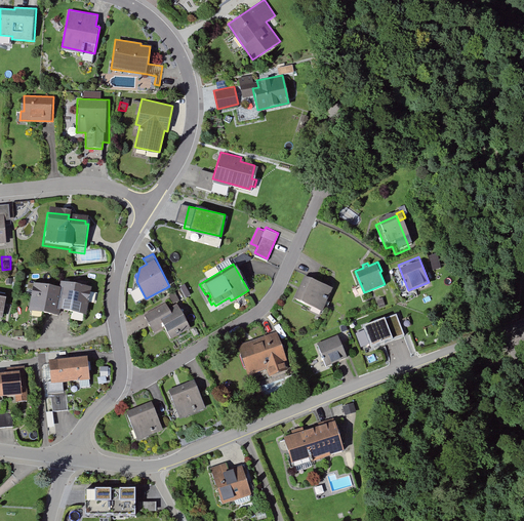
[(290,303),(319,316),(332,290),(322,284),(320,288),(310,284),(311,282),(305,279),(304,281),(301,280),(290,303)]
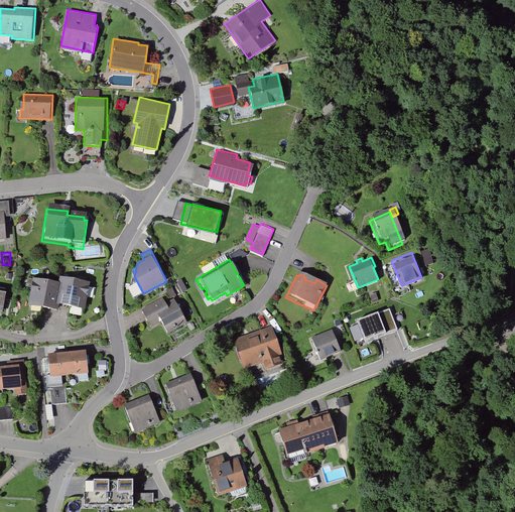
[(87,291),(88,287),(82,286),(83,280),(73,278),(72,283),(56,280),(55,285),(29,280),(23,310),(28,311),(28,315),(37,316),(37,312),(54,315),(56,309),(67,311),(66,317),(79,321),(80,313),(82,314),(84,301),(92,302),(94,292),(87,291)]
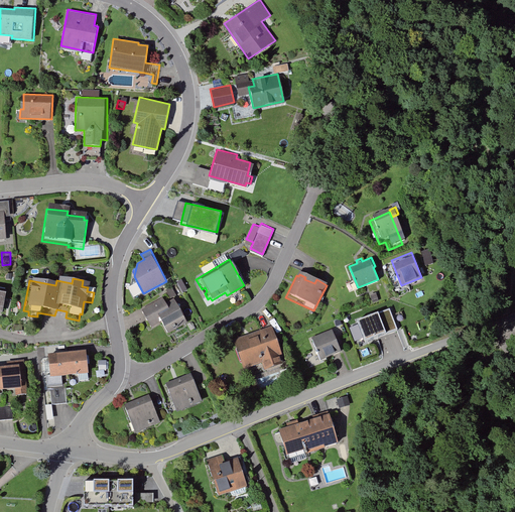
[(165,287),(169,295),(175,291),(171,283),(165,287)]
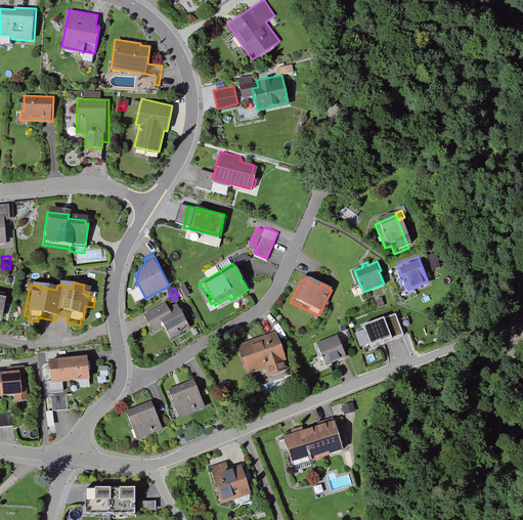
[(376,297),(378,304),(385,302),(382,295),(376,297)]
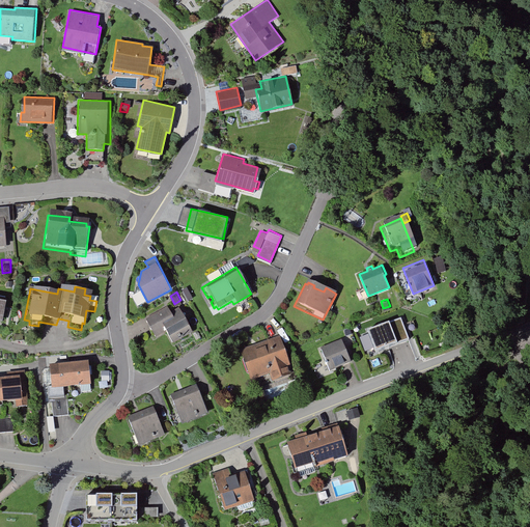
[(173,340),(192,330),(178,305),(170,309),(167,305),(145,317),(157,336),(167,330),(173,340)]
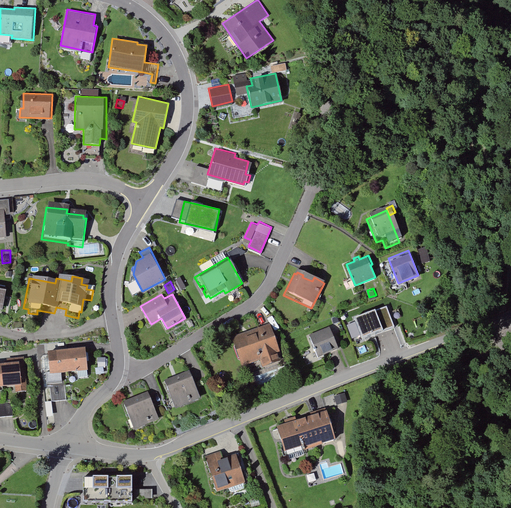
[(354,317),(362,340),(382,332),(374,310),(354,317)]
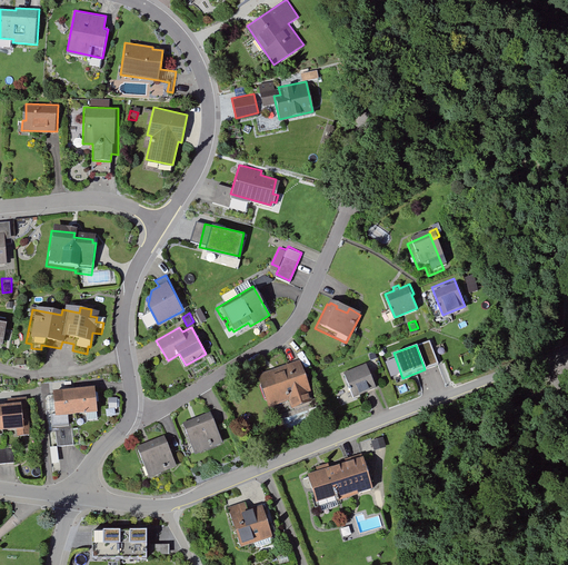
[(212,353),(207,356),(210,363),(216,360),(212,353)]
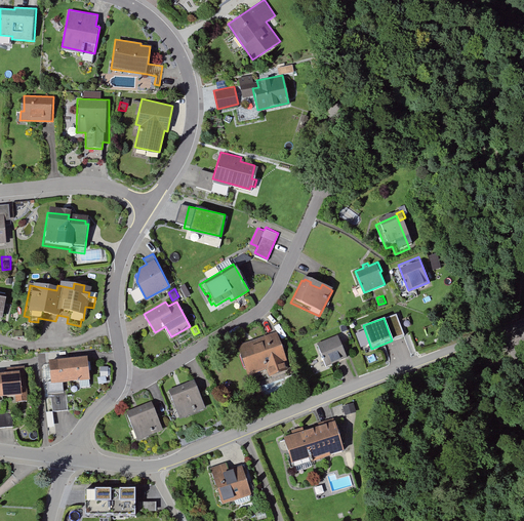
[(275,336),(236,352),(246,379),(266,371),(270,381),(286,373),(284,367),(286,366),(275,336)]
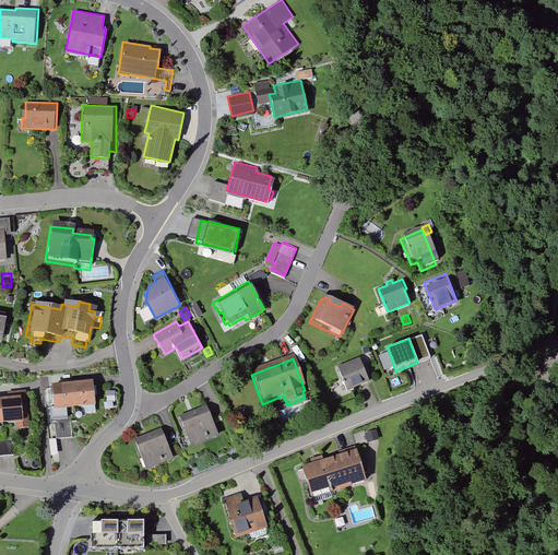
[(335,369),(344,394),(367,386),(357,362),(335,369)]
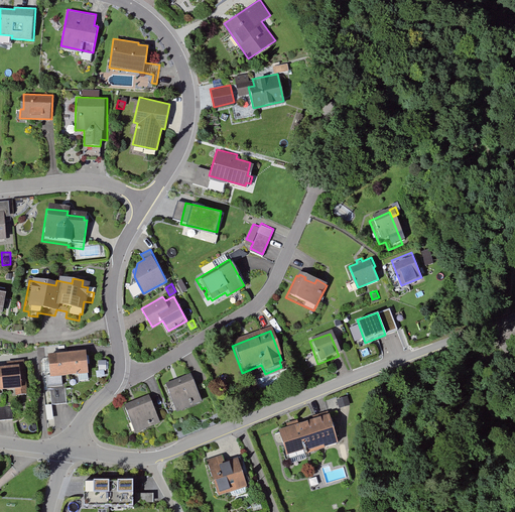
[(79,380),(89,379),(86,351),(48,355),(51,376),(78,373),(79,380)]
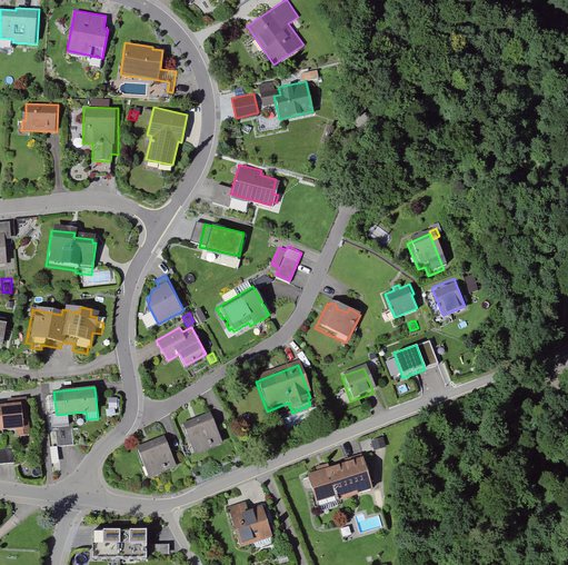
[(0,430),(15,429),(16,437),(30,436),(26,397),(6,398),(6,405),(0,405),(0,430)]
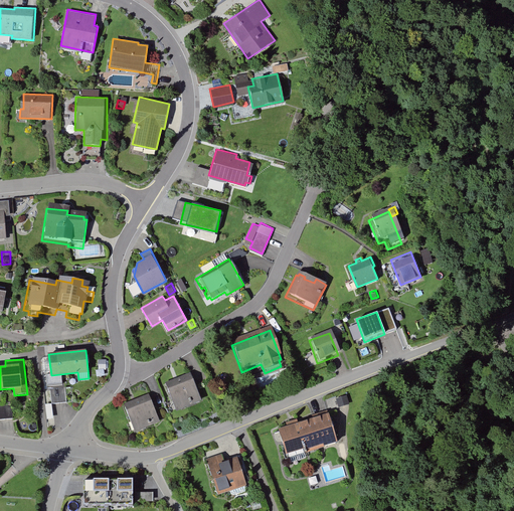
[(96,362),(95,371),(104,372),(105,362),(96,362)]
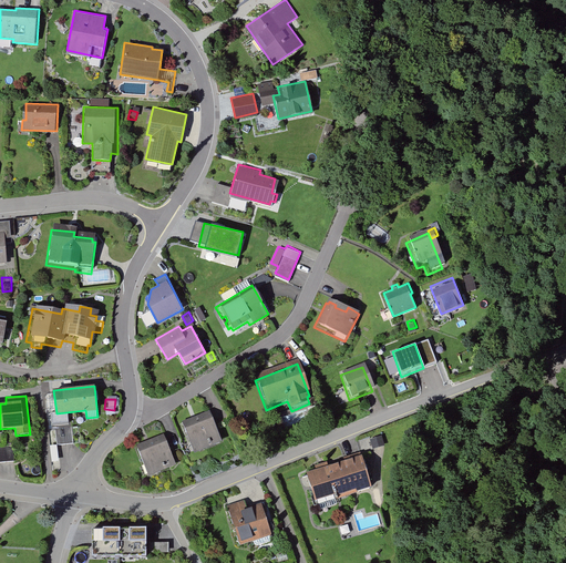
[(208,408),(179,419),(193,451),(220,440),(208,408)]
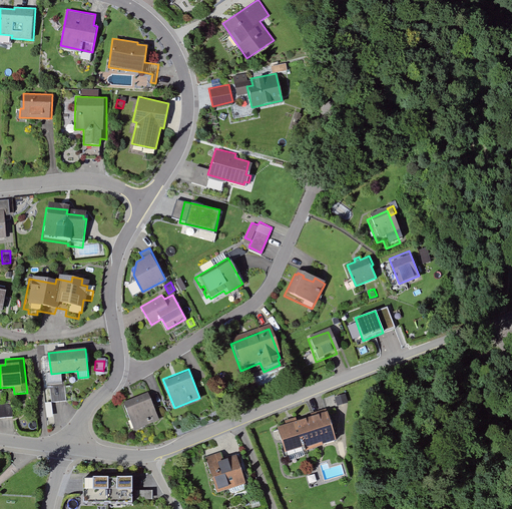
[(51,398),(67,397),(66,383),(51,384),(51,398)]
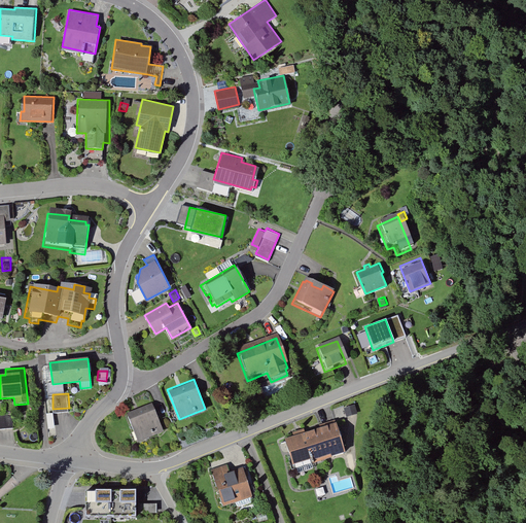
[(125,412),(136,441),(161,431),(149,402),(125,412)]
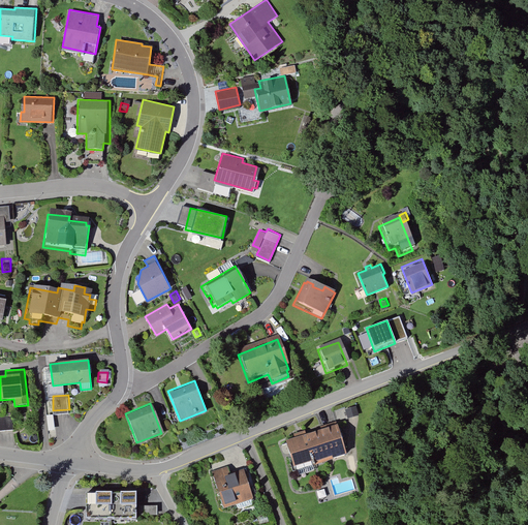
[(0,426),(10,425),(10,418),(0,418),(0,426)]
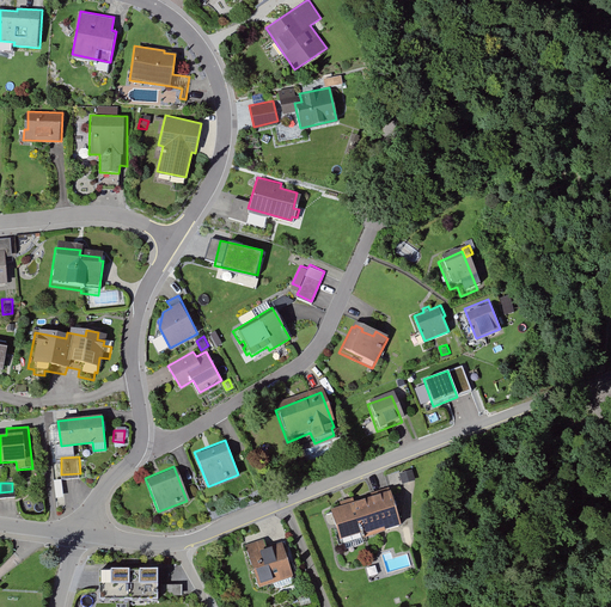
[(361,538),(399,525),(388,490),(371,495),(372,497),(354,503),(352,497),(338,502),(340,507),(329,509),(338,538),(335,539),(337,549),(362,540),(361,538)]
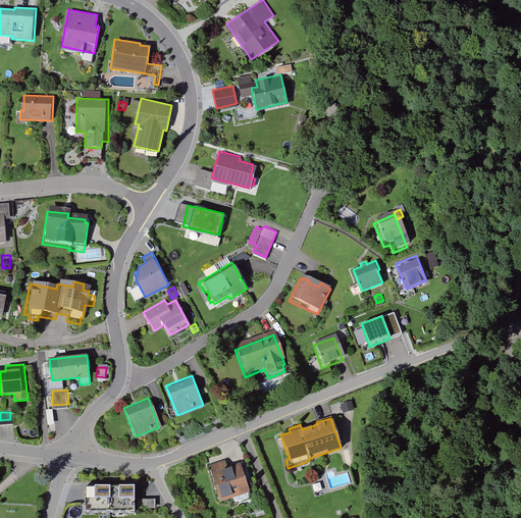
[(204,468),(217,507),(230,503),(231,507),(246,502),(245,497),(248,496),(238,467),(225,471),(222,462),(204,468)]
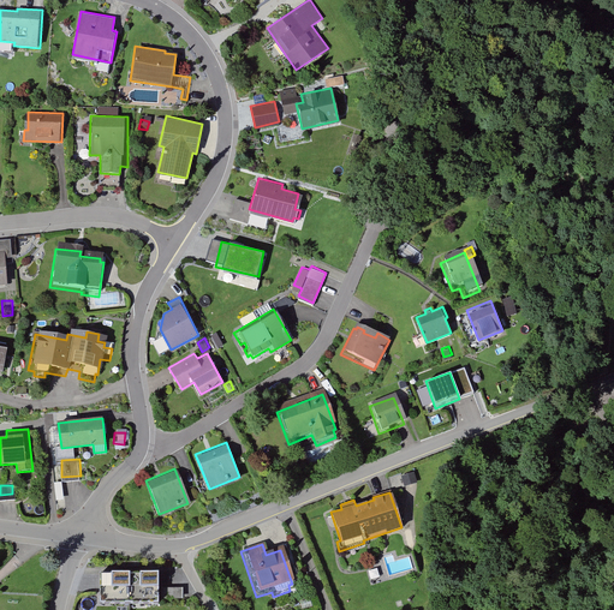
[(387,557),(391,569),(412,562),(410,551),(387,557)]
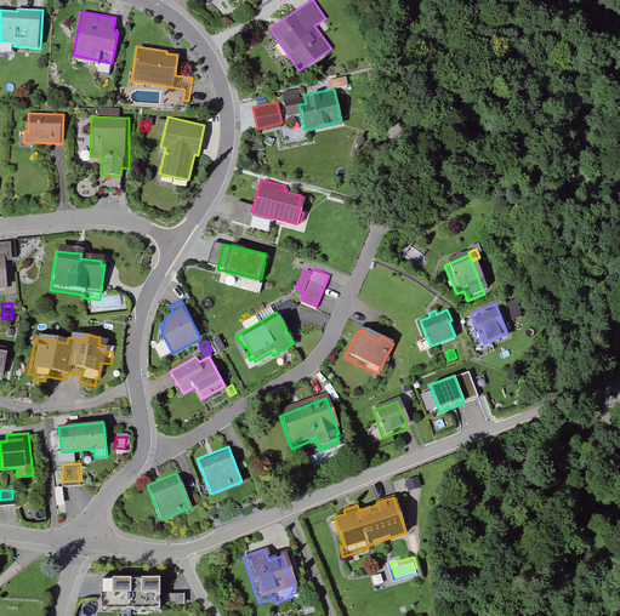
[(101,582),(101,609),(159,608),(159,581),(101,582)]
